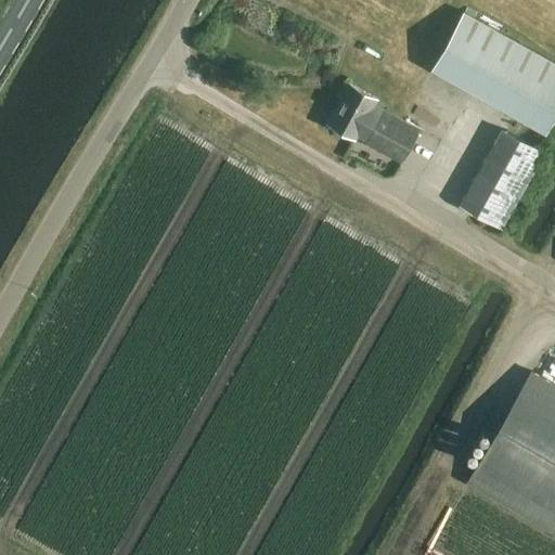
[(429,71),(543,137),(554,115),(554,66),(463,14),(429,71)]
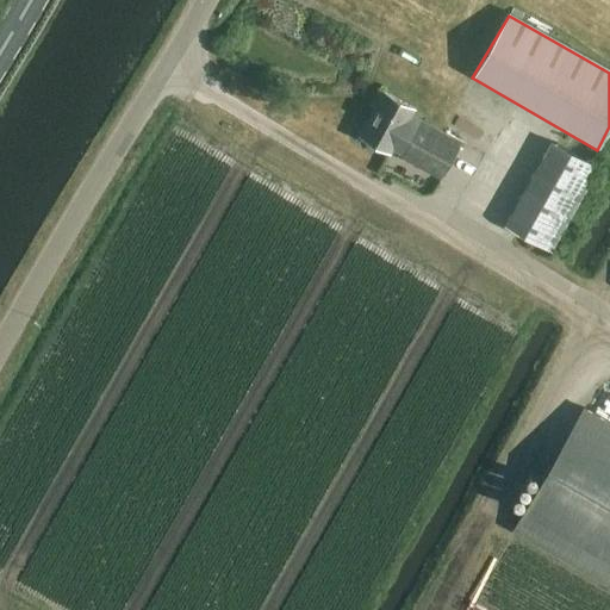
[(383,93),(360,135),(388,151),(393,143),(408,151),(403,160),(434,176),(439,179),(459,143),(454,139),(410,114),(412,110),(383,93)]
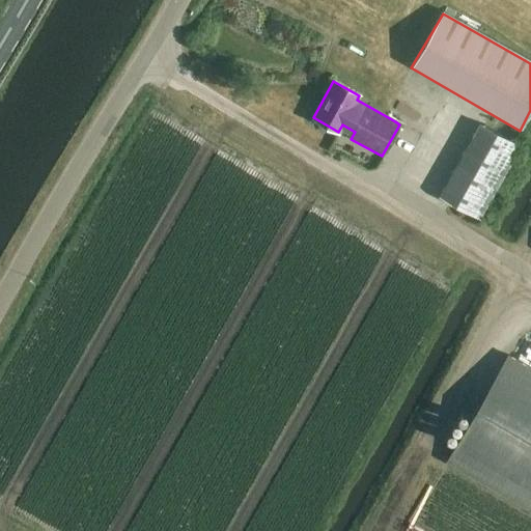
[(478,219),(520,145),(483,124),(442,198),(478,219)]
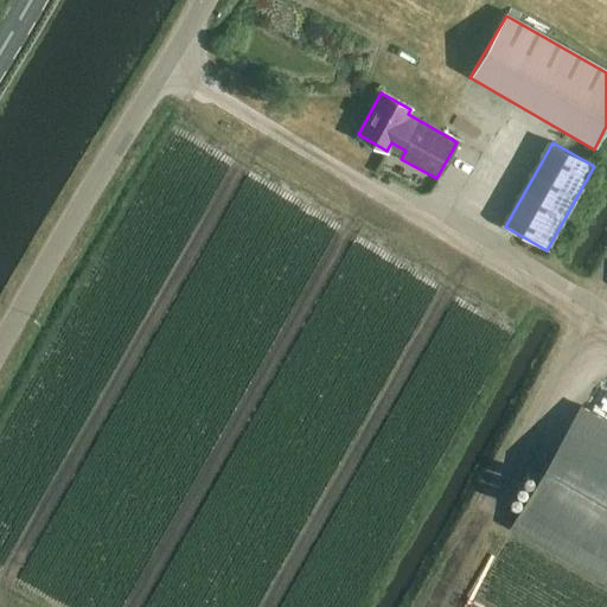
[(352,263),(371,267),(374,256),(355,251),(352,263)]
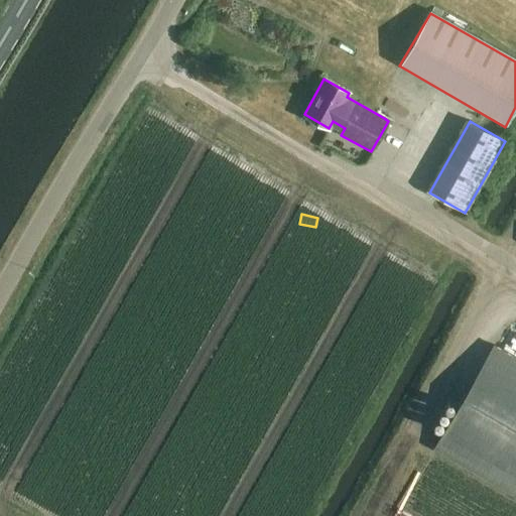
[(515,358),(493,345),(433,448),(515,496),(515,358)]
